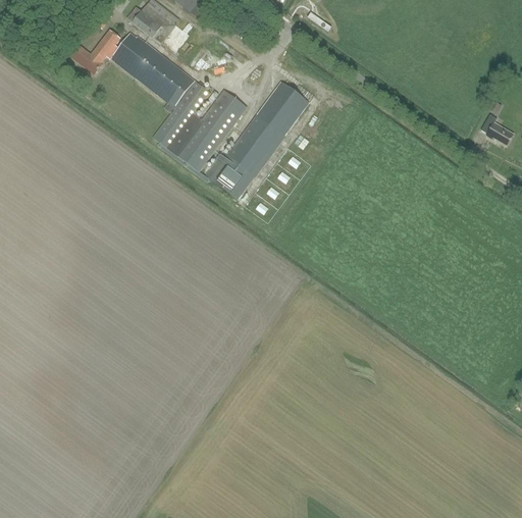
[(136,4),(126,16),(133,20),(153,37),(153,36),(161,43),(180,18),(157,0),(149,0),(142,9),(136,4)]
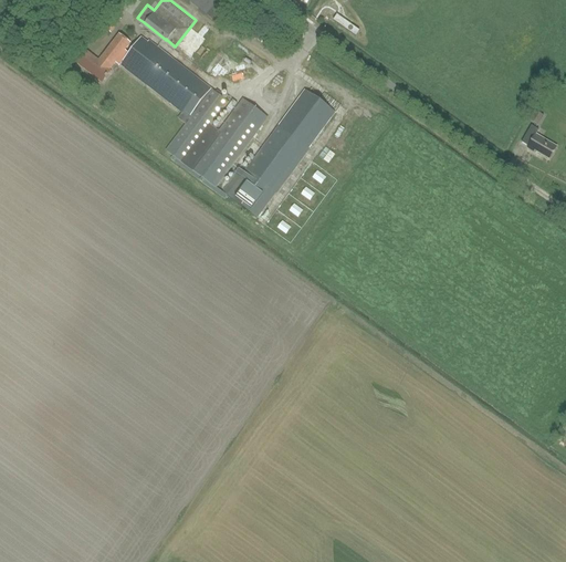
[(112,29),(122,17),(114,11),(104,24),(112,29)]
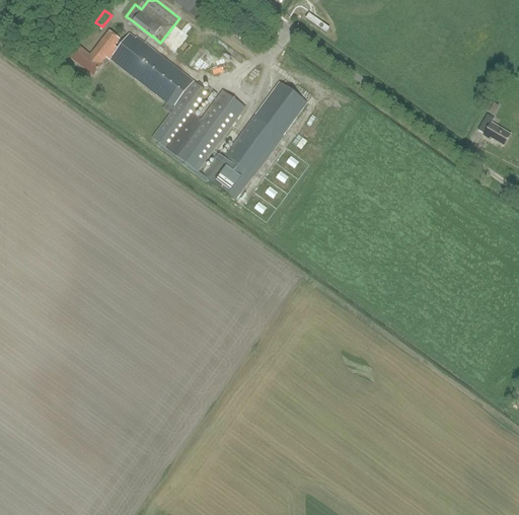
[(94,73),(95,72),(102,62),(101,61),(106,55),(109,57),(119,46),(115,43),(120,37),(109,28),(91,53),(79,44),(71,55),(94,73)]
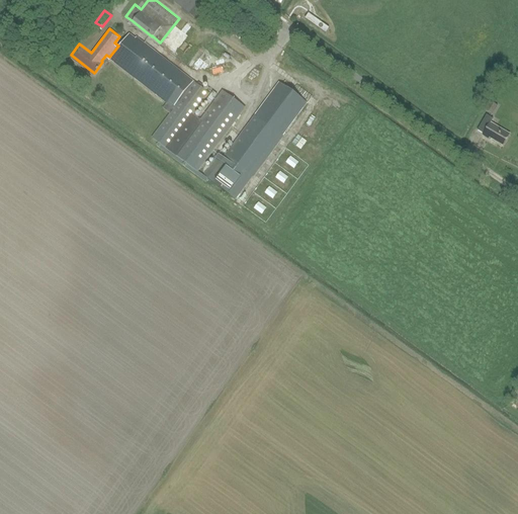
[(125,39),(130,43),(117,59),(137,73),(135,76),(167,100),(163,105),(169,110),(152,135),(168,147),(174,151),(197,169),(246,105),(223,87),(199,117),(194,112),(210,91),(194,79),(137,34),(135,36),(131,33),(125,39)]
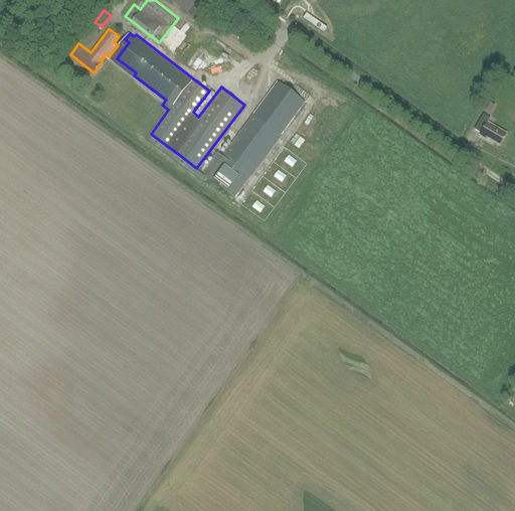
[(216,49),(226,56),(233,45),(223,38),(216,49)]
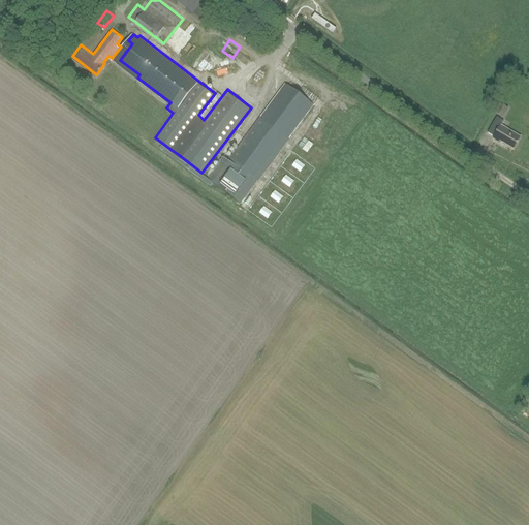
[(503,114),(508,104),(500,100),(495,109),(503,114)]
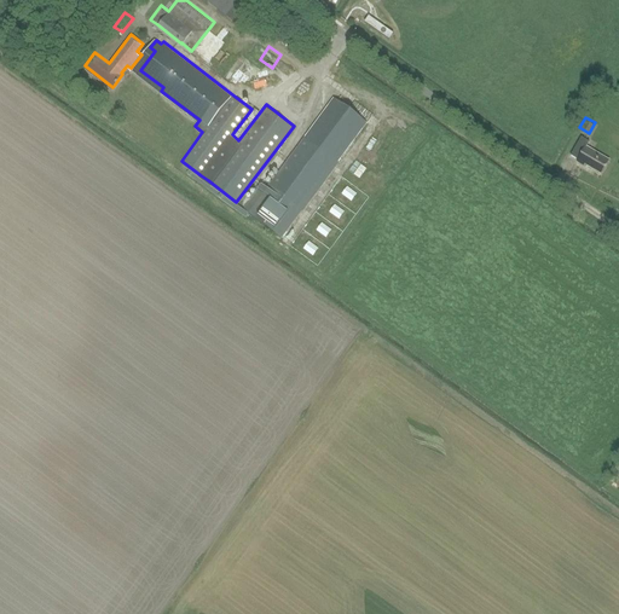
[(261,181),(242,207),(248,212),(248,210),(281,236),(301,207),(302,208),(339,158),(305,134),(266,185),(261,181)]
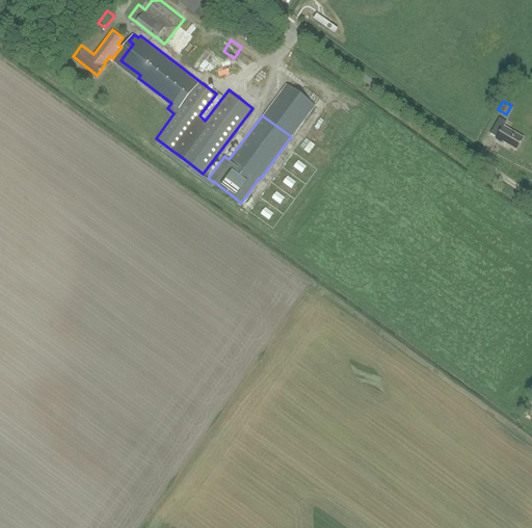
[(506,120),(500,115),(491,130),(498,134),(496,136),(504,141),(505,139),(516,147),(524,134),(504,123),(506,120)]
